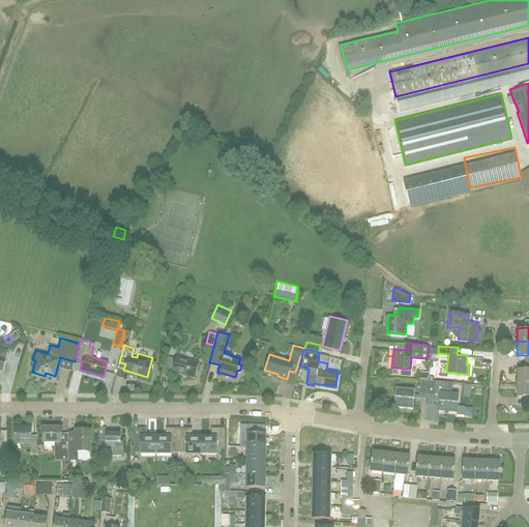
[(195,377),(199,361),(175,355),(174,357),(168,355),(163,374),(173,376),(174,371),(195,377)]
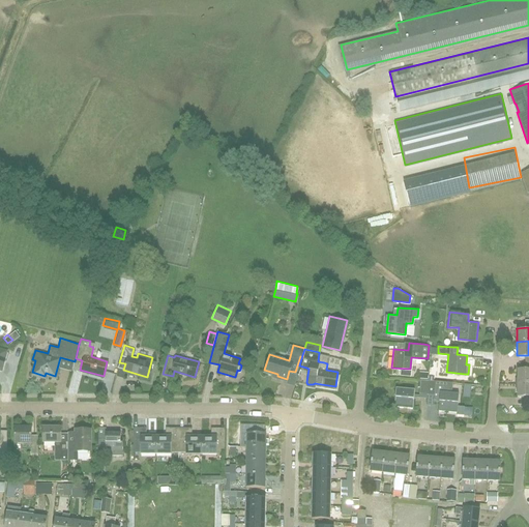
[(528,368),(517,368),(517,381),(528,381),(528,368)]
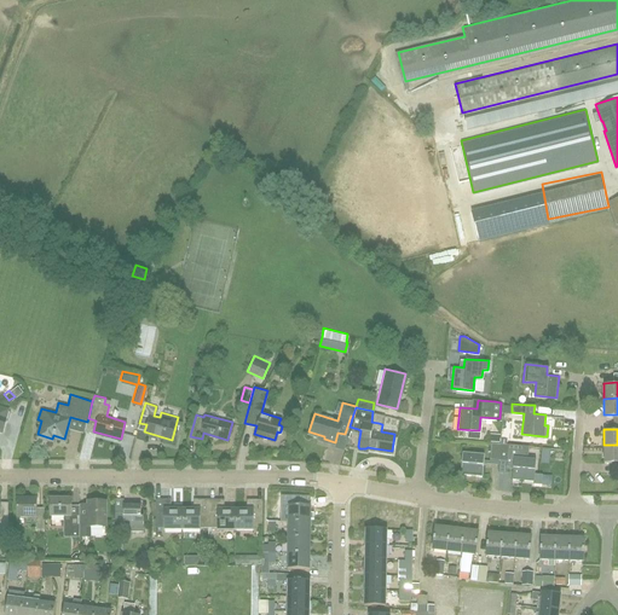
[(491,441),(489,458),(498,459),(500,442),(491,441)]
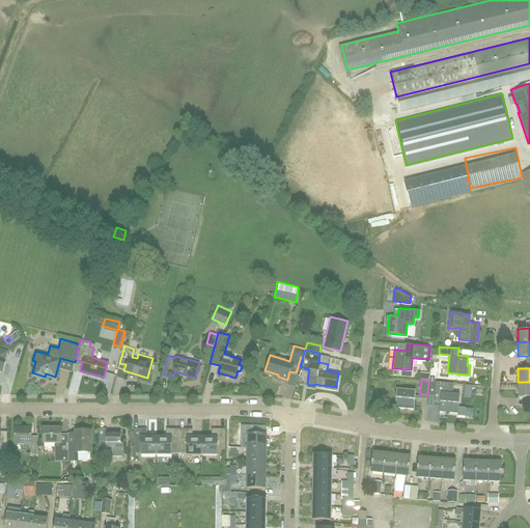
[(428,380),(427,394),(435,394),(440,395),(440,396),(439,398),(439,409),(456,411),(456,413),(464,414),(465,406),(457,405),(458,392),(452,391),(448,391),(449,382),(436,381),(428,380)]
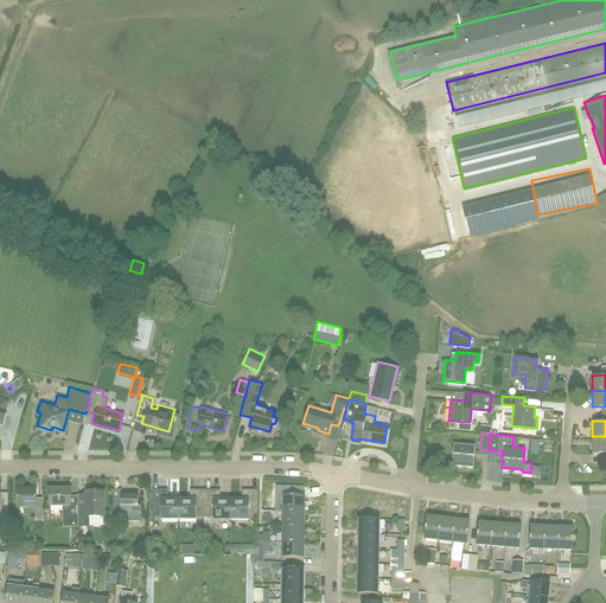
[(605,436),(592,436),(592,451),(605,451),(605,436)]
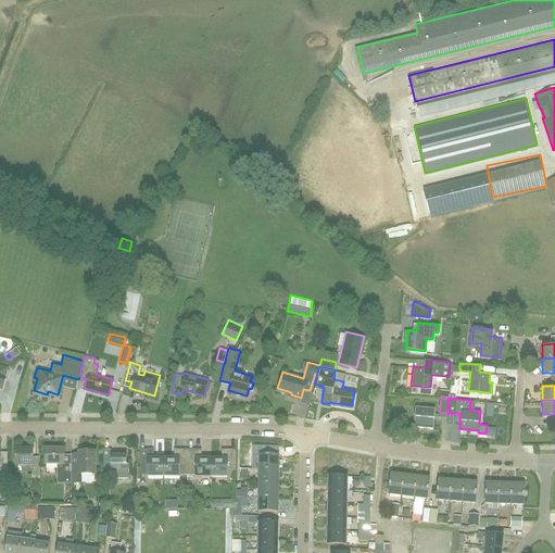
[(432,426),(433,412),(434,407),(414,405),(413,425),(432,426)]
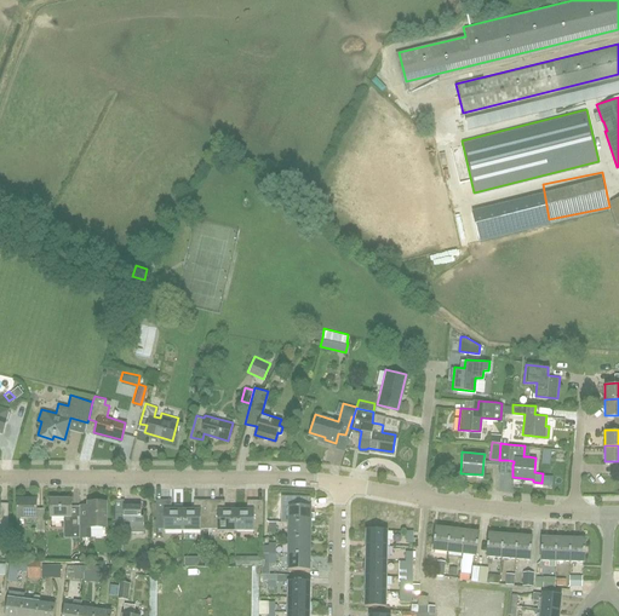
[(281,495),(281,520),(288,520),(310,520),(311,505),(308,505),(298,505),(298,495),(281,495)]
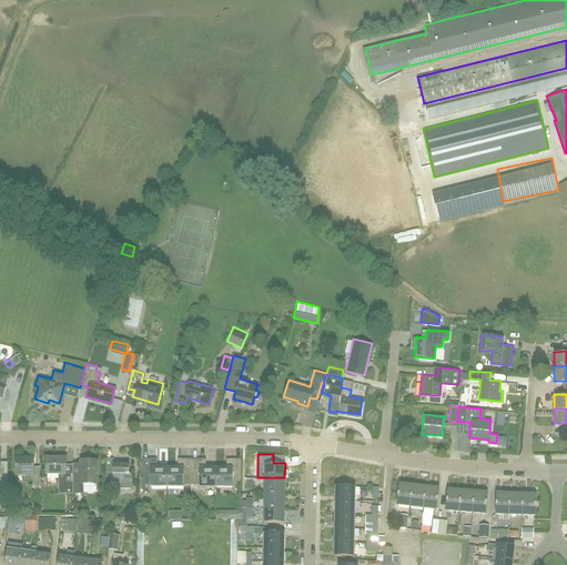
[(32,485),(40,485),(40,465),(33,465),(33,456),(23,456),(22,455),(18,455),(17,456),(16,456),(16,473),(23,473),(23,477),(32,477),(32,485)]
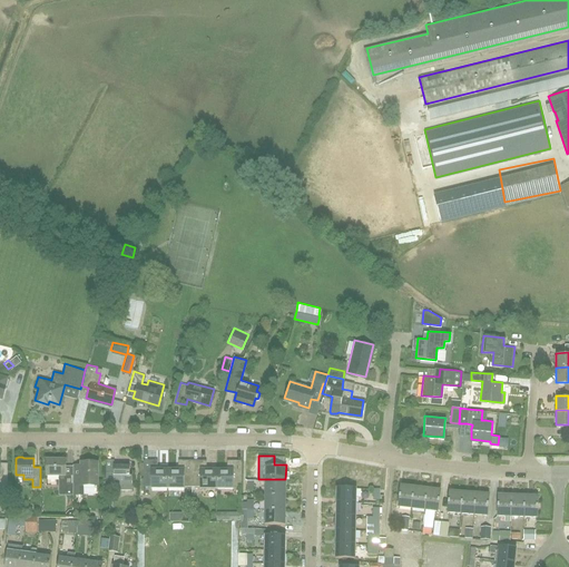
[(62,492),(71,492),(71,488),(72,473),(65,473),(65,458),(46,458),(46,473),(58,475),(58,484),(62,484),(62,492)]
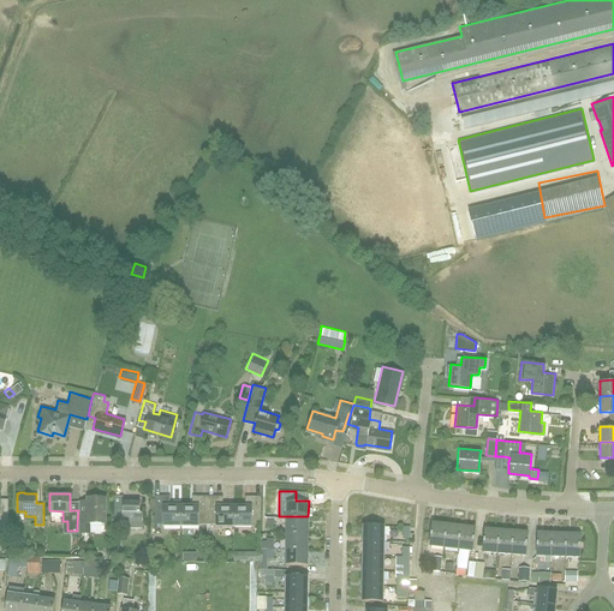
[(127,516),(127,526),(141,526),(142,510),(139,510),(139,501),(123,501),(123,493),(113,493),(113,515),(127,516)]
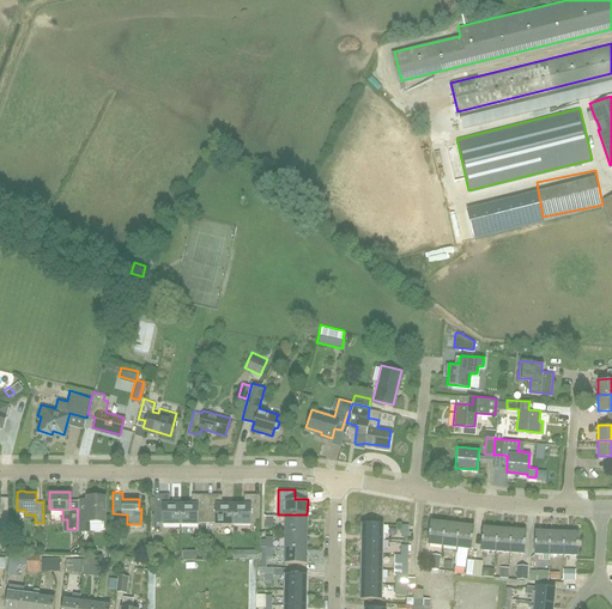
[(161,523),(180,523),(180,501),(168,501),(168,492),(153,492),(153,518),(162,518),(161,523)]
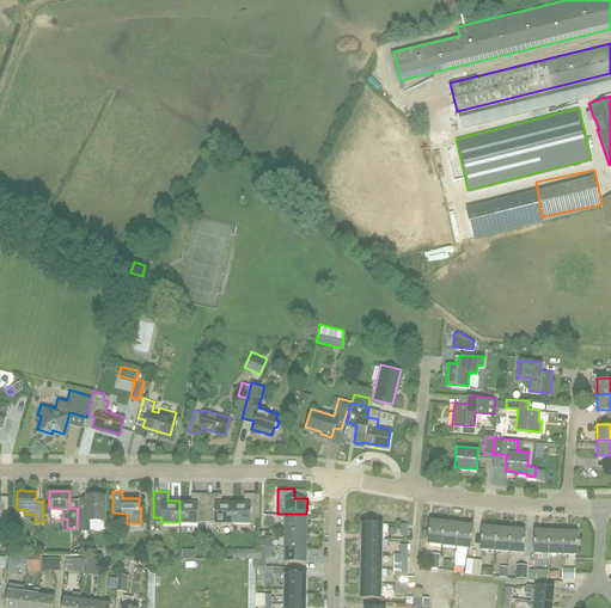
[(190,501),(179,501),(179,522),(197,522),(197,517),(206,517),(206,492),(193,491),(190,491),(190,501)]
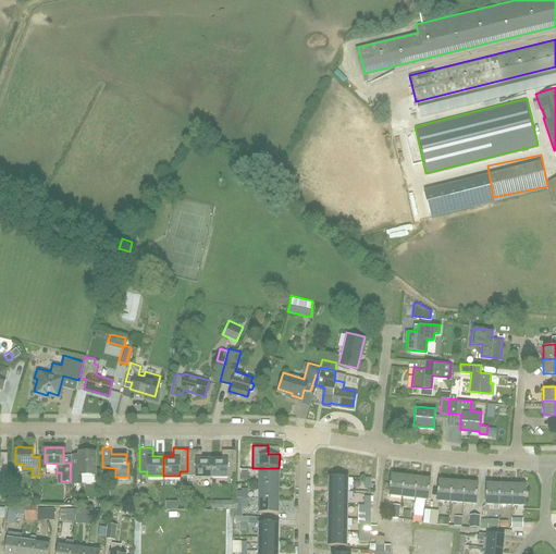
[(222,457),(211,457),(211,476),(227,476),(227,471),(235,471),(235,447),(222,447),(222,457)]
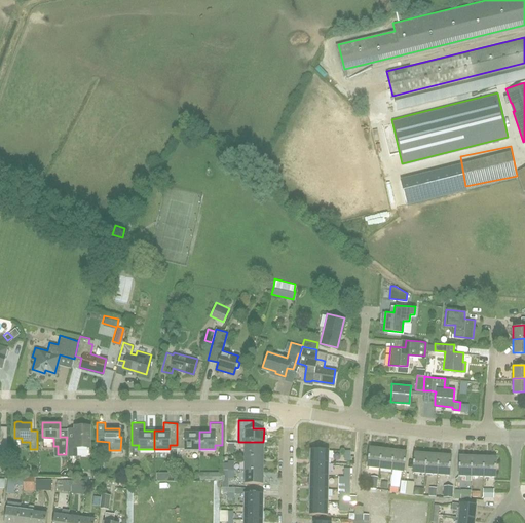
[(184,449),(199,449),(199,432),(190,432),(190,423),(177,423),(177,445),(184,445),(184,449)]
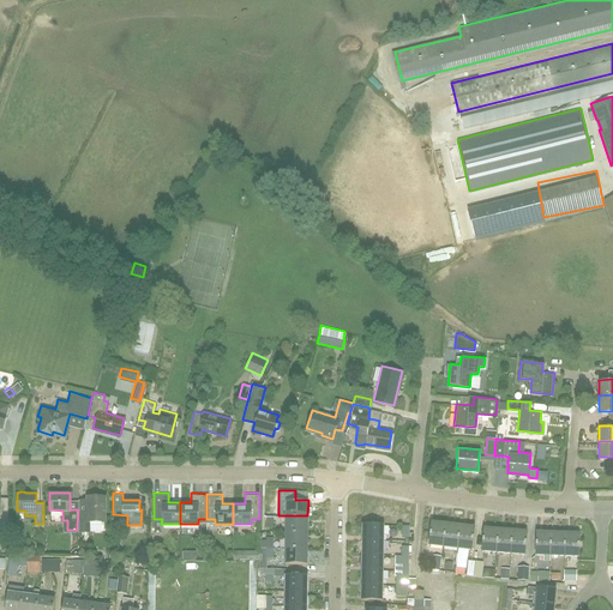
[(104,520),(104,495),(88,495),(88,506),(78,506),(78,509),(77,525),(77,530),(89,530),(89,520),(104,520)]
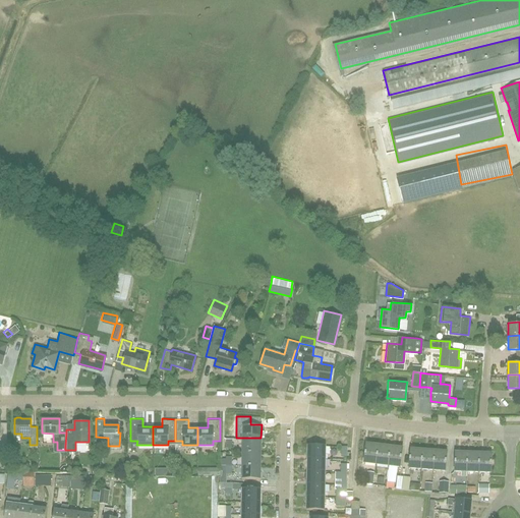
[(271,432),(262,432),(263,442),(272,442),(271,432)]
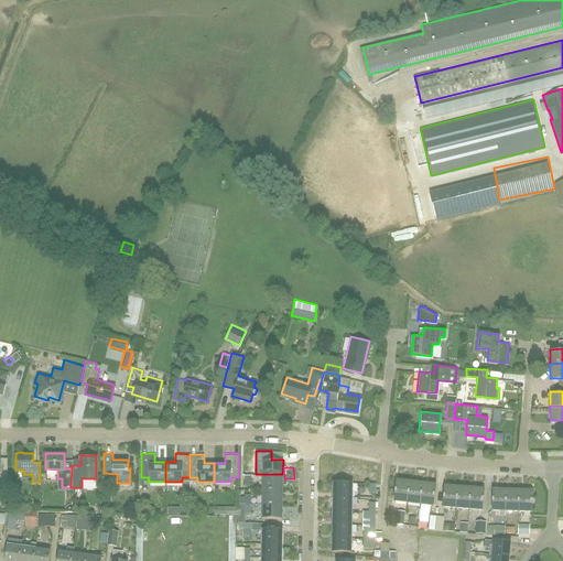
[(262,474),(261,488),(282,488),(282,474),(262,474)]
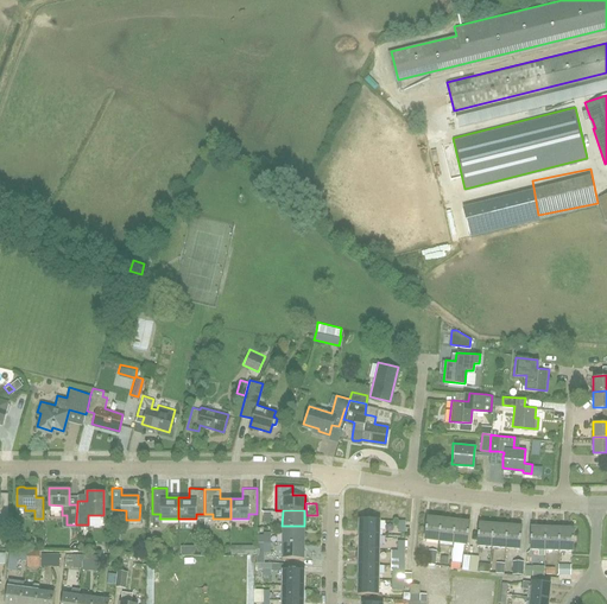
[(427,516),(424,536),(438,539),(441,517),(427,516)]
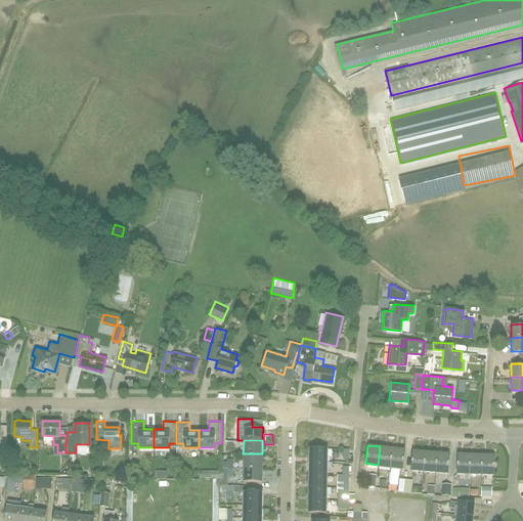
[(309,446),(309,460),(327,460),(327,446),(309,446)]
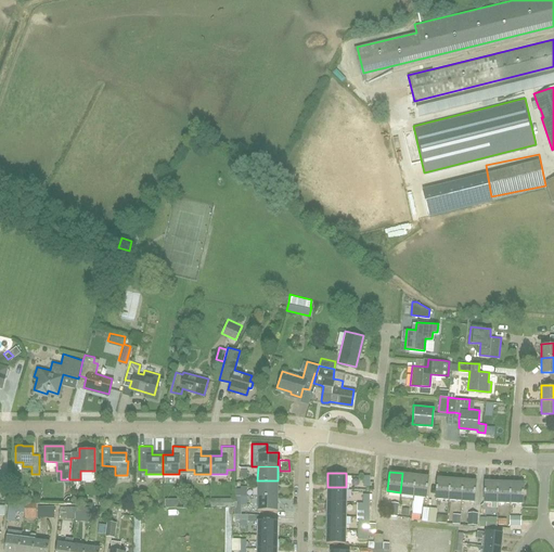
[(402,473),(400,492),(409,493),(413,493),(415,474),(402,473)]
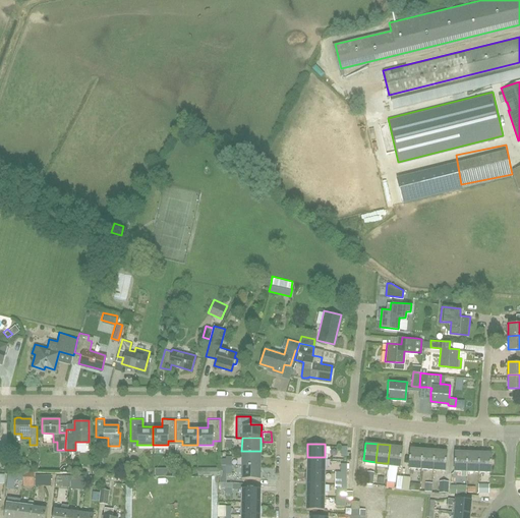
[(390,445),(388,463),(400,464),(402,447),(390,445)]
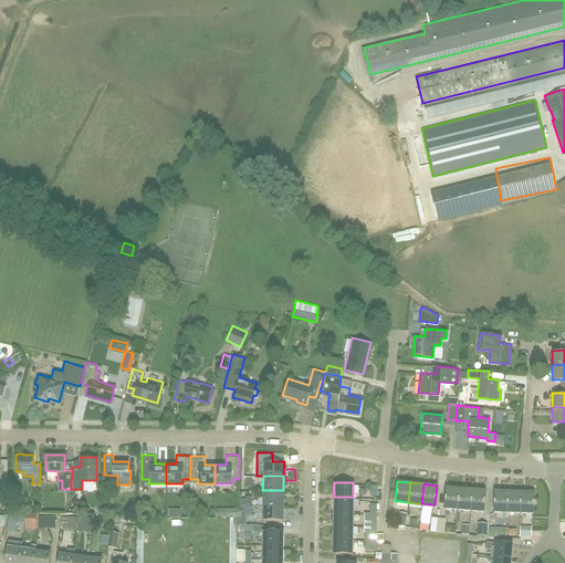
[(445,507),(457,507),(458,488),(445,487),(443,506),(445,507)]
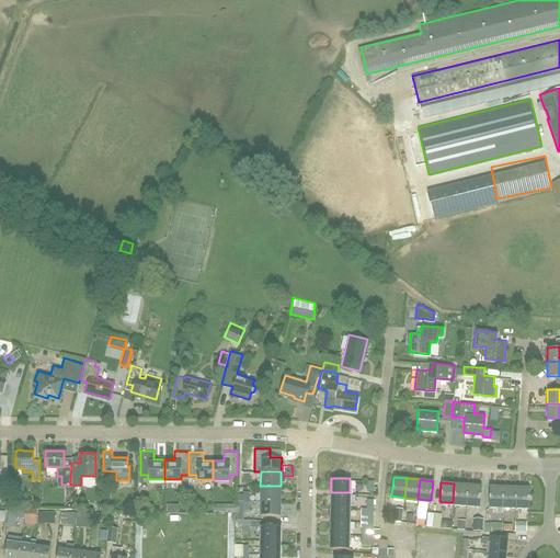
[(467,485),(454,484),(453,502),(466,503),(467,485)]
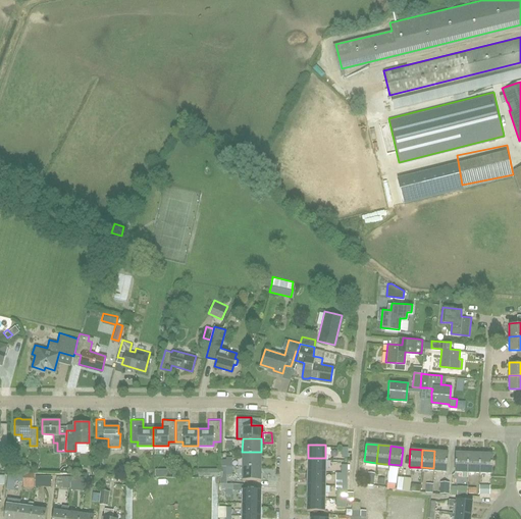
[(447,452),(434,451),(433,468),(446,469),(447,452)]
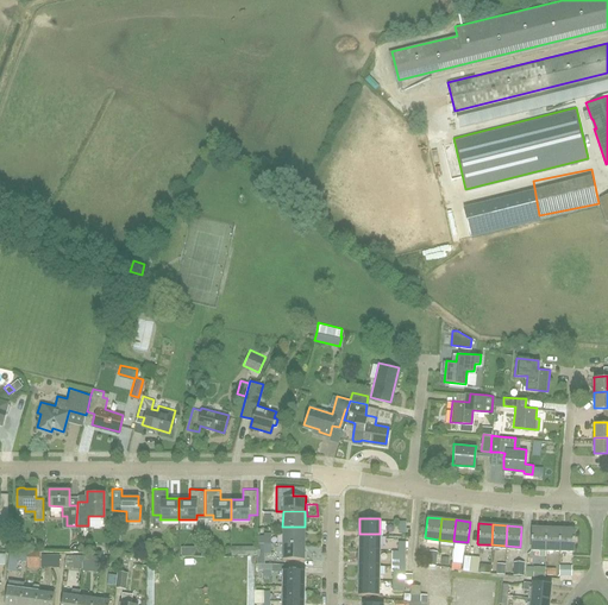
[(282,527),(282,542),(305,542),(305,527),(282,527)]
